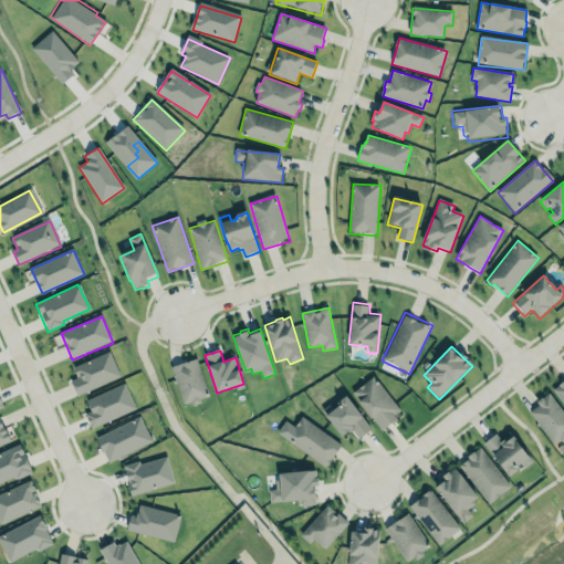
[(77,396),(122,379),(112,354),(73,368),(77,380),(72,383),(77,396)]
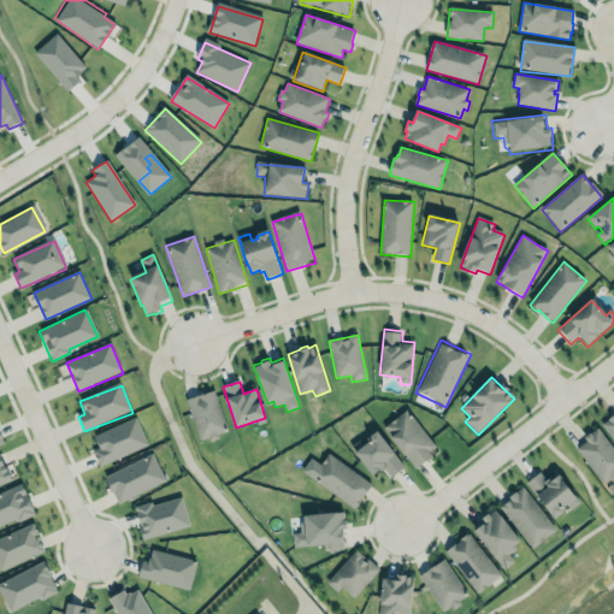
[(187,397),(213,389),(228,430),(218,434),(219,437),(210,441),(208,437),(201,440),(187,397)]
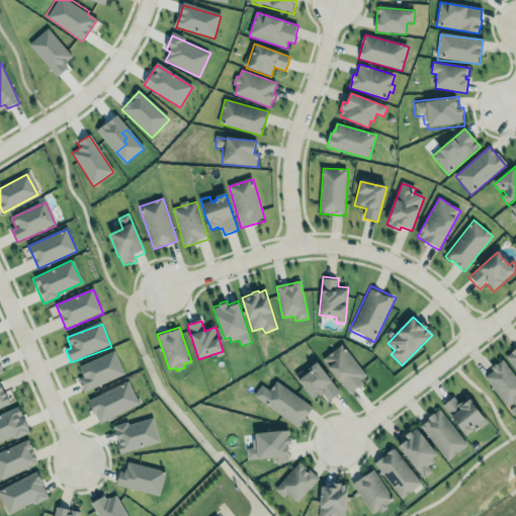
[(323,359),(342,343),(366,374),(361,379),(363,382),(350,394),(323,359)]
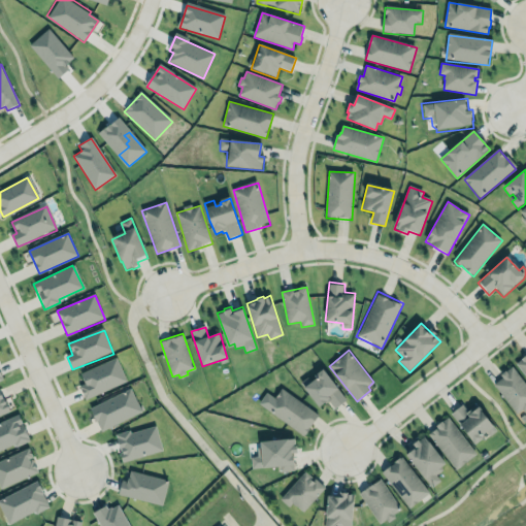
[(525,358),(517,365),(525,375),(525,358)]
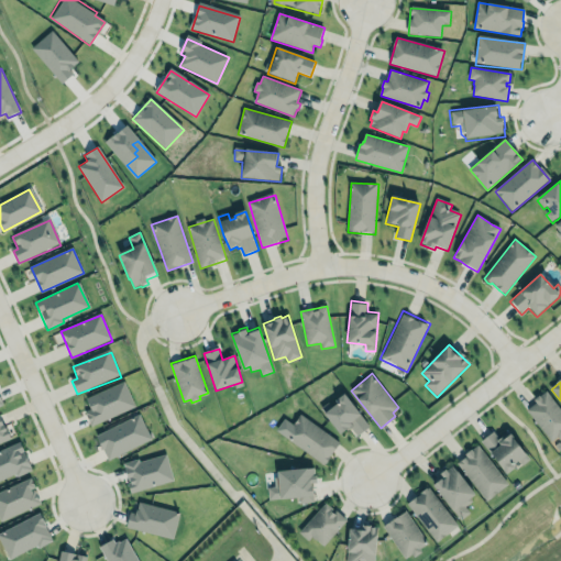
[(136,409),(127,384),(86,398),(90,410),(86,413),(90,427),(136,409)]
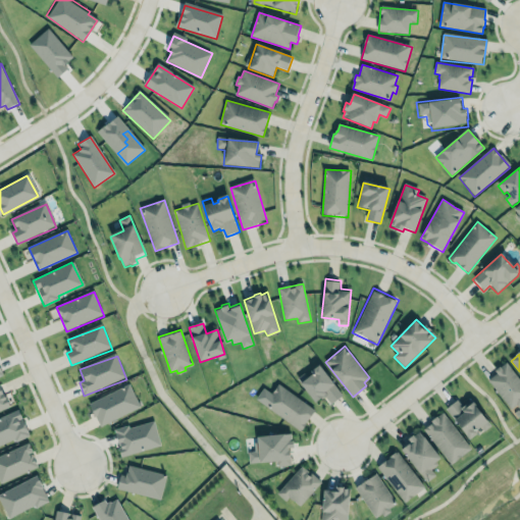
[(486,378),(496,372),(492,369),(500,363),(501,365),(507,361),(519,377),(519,407),(517,405),(510,410),(486,378)]
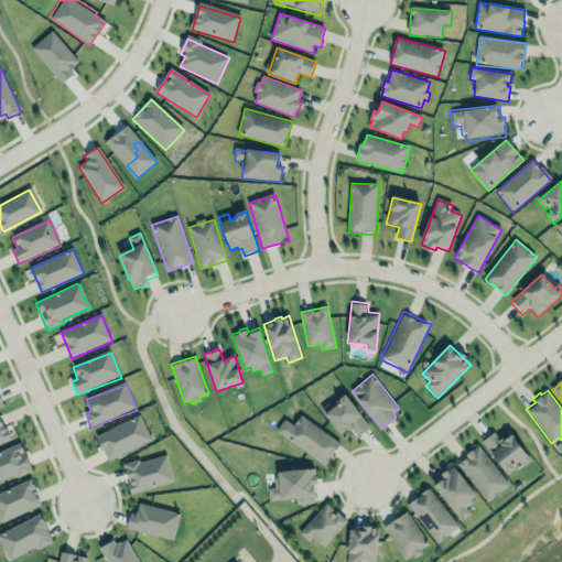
[(323,412),(342,436),(352,430),(358,439),(370,429),(346,396),(323,412)]
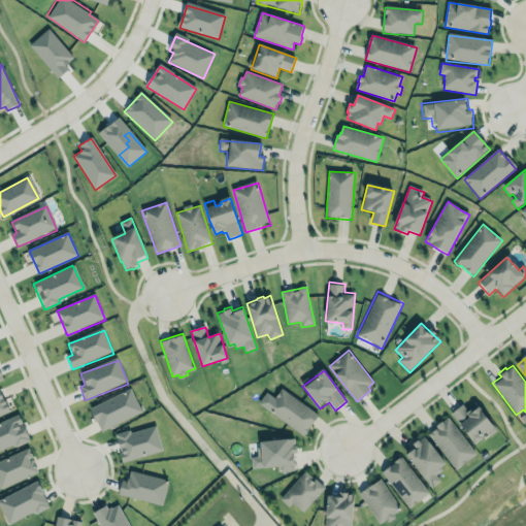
[(281,388),(318,415),(308,428),(309,429),(304,437),(266,408),(281,388)]
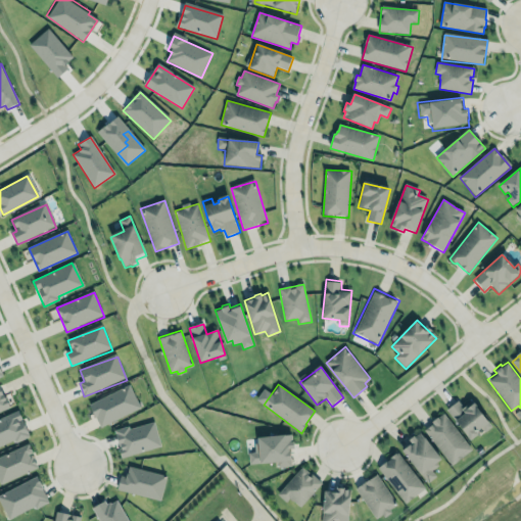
[(0,413),(10,410),(0,385),(0,413)]
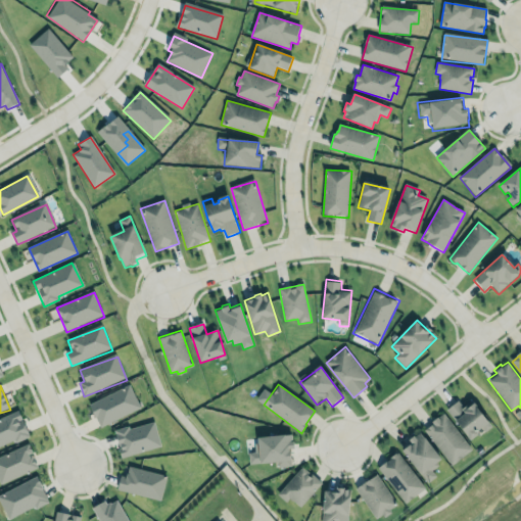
[(100,428),(141,411),(131,386),(90,405),(100,428)]
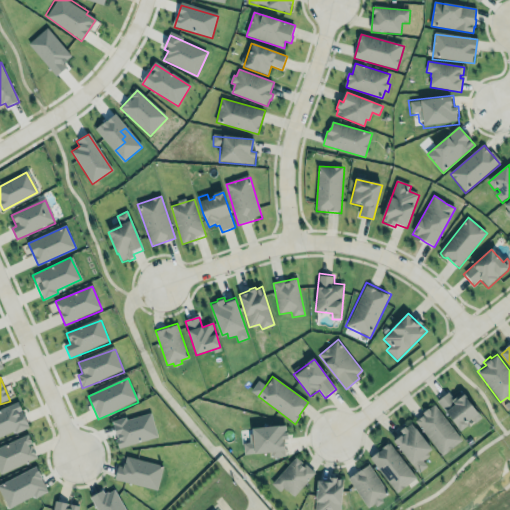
[(437,400),(461,430),(469,422),(467,420),(471,418),(475,422),(482,416),(472,402),(465,392),(458,397),(457,395),(454,397),(449,391),(443,396),(437,400)]
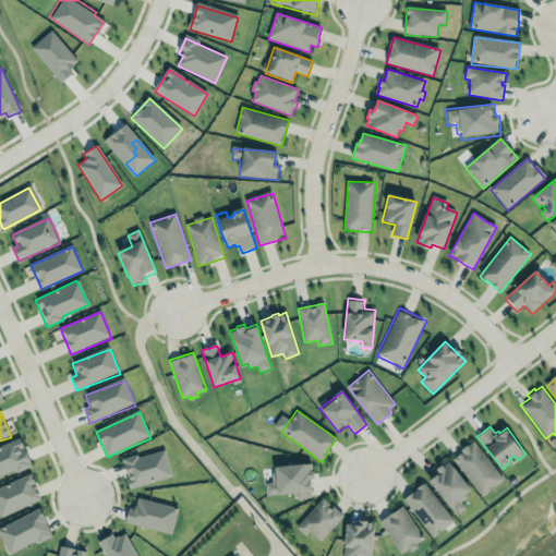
[(0,479),(32,466),(21,439),(0,448),(0,479)]
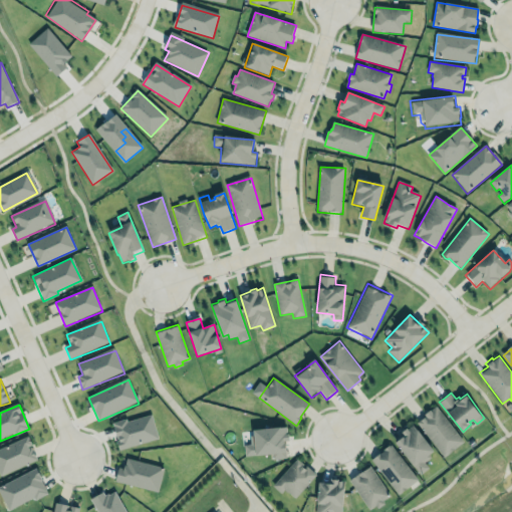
[(436,406),(465,441),(444,457),(418,423),(426,416),(425,414),(431,409),(433,413),(433,409),(436,406)]
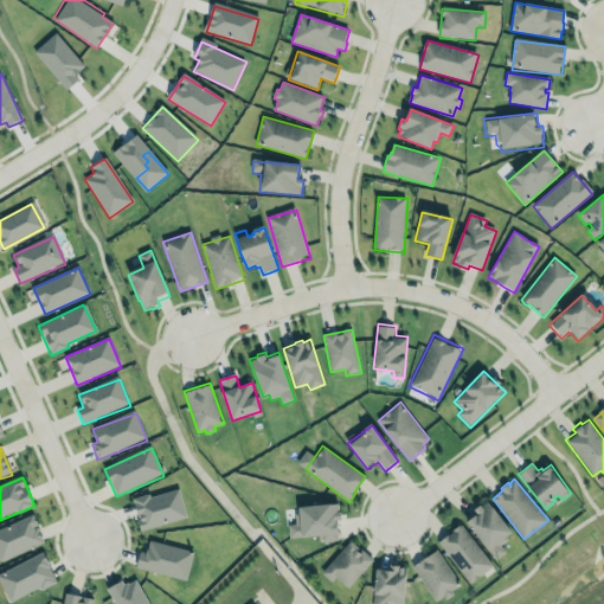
[(134,501),(142,532),(187,520),(180,489),(134,501)]
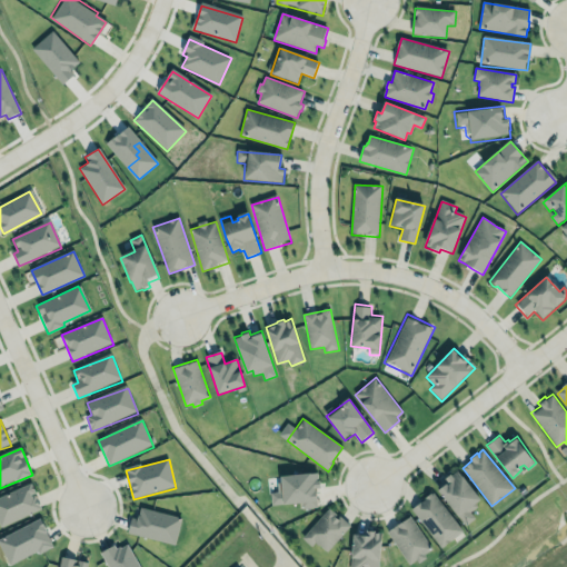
[(476,519),(470,511),(483,503),(458,473),(436,489),(467,527),(476,519)]
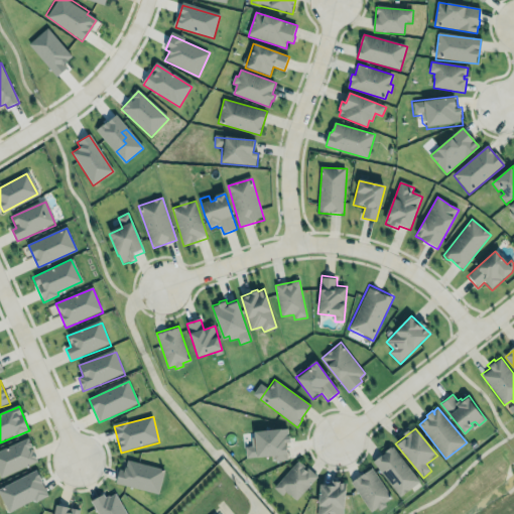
[(253,431),(254,447),(246,447),(247,459),(275,458),(275,462),(289,462),(288,430),(253,431)]
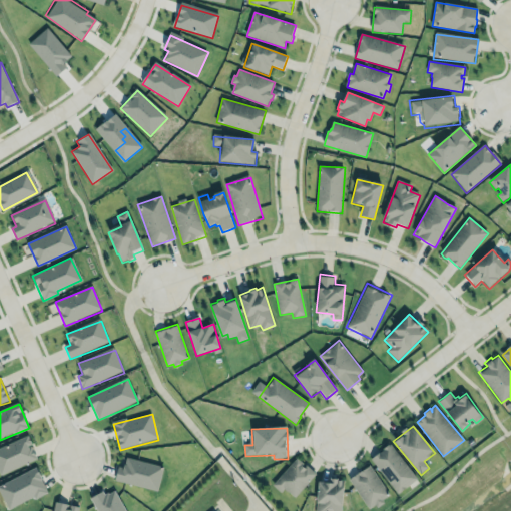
[(0,449),(0,474),(1,476),(38,460),(28,437),(0,449)]
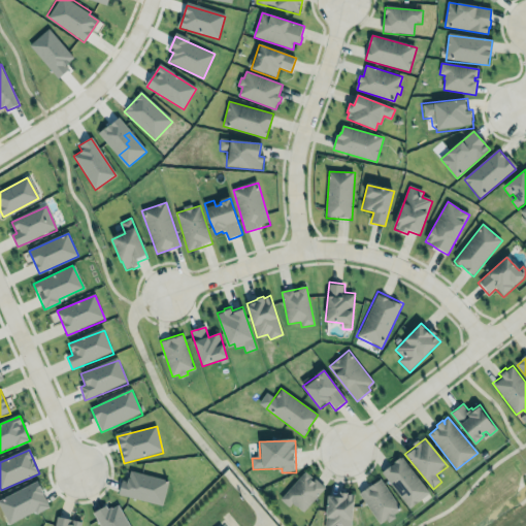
[(382,471),(393,462),(392,461),(401,454),(431,492),(409,508),(382,471)]
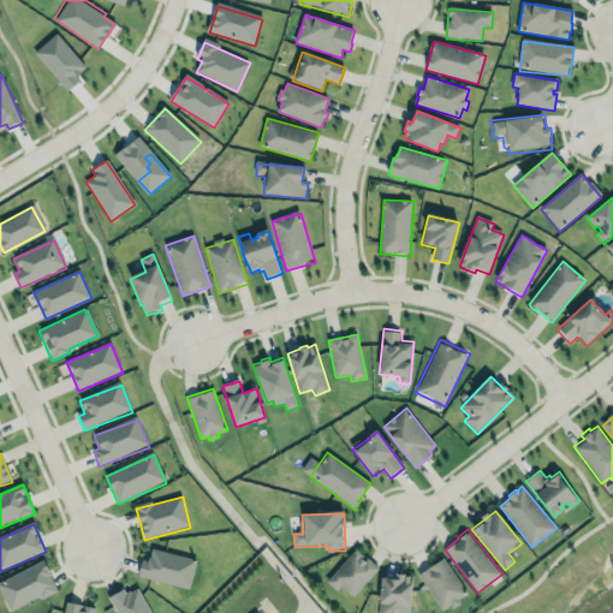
[(356,547),(326,579),(337,590),(340,585),(353,596),(379,567),(356,547)]
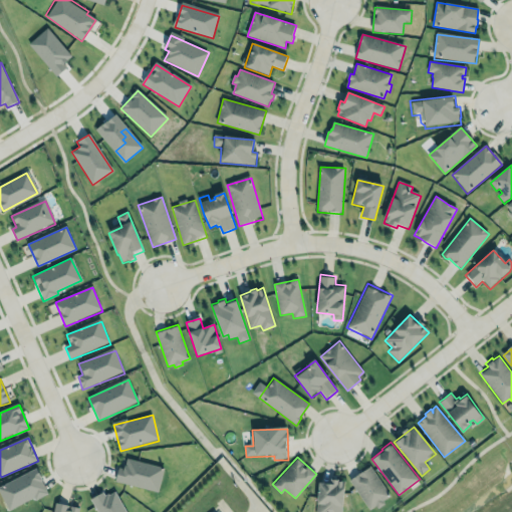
[(165,468),(128,460),(125,468),(119,467),(115,484),(160,492),(165,468)]
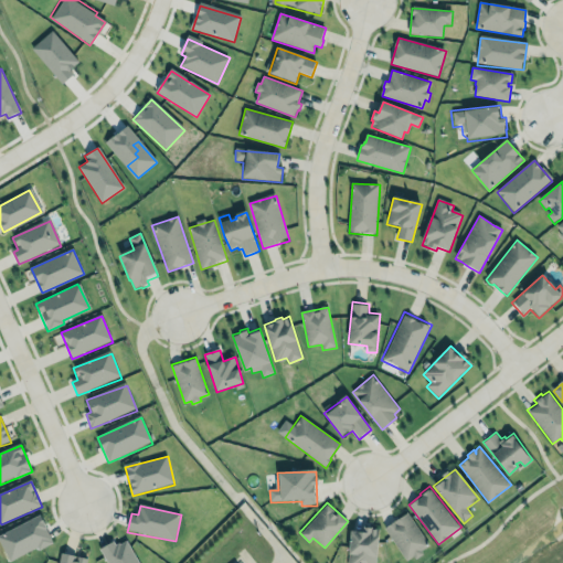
[(384,527),(407,560),(414,555),(416,559),(424,553),(422,550),(429,544),(407,512),(384,527)]
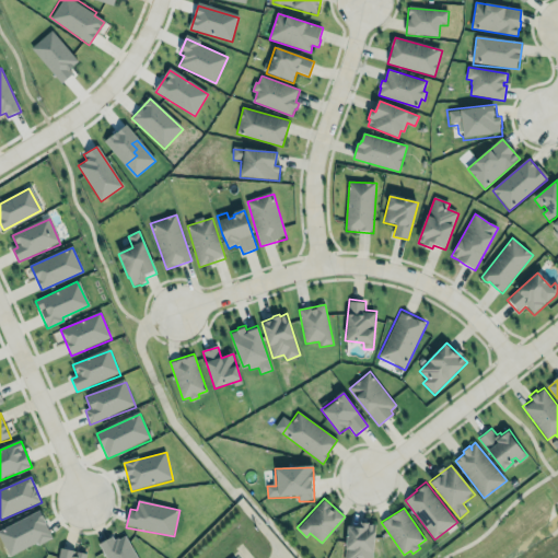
[(53,538),(41,512),(0,530),(0,536),(9,557),(11,557),(53,538)]
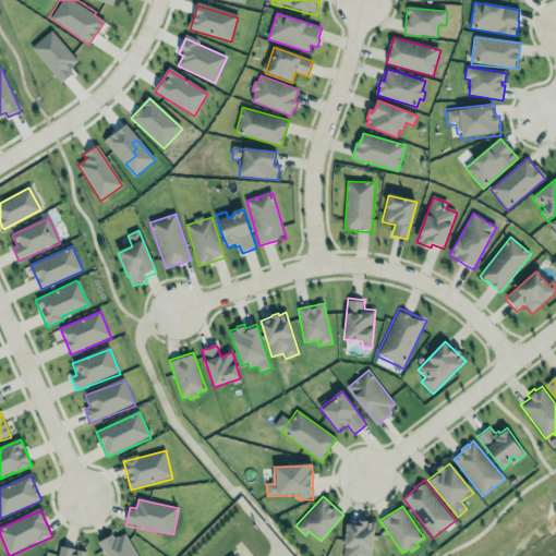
[(343,555),(347,522),(360,523),(360,518),(369,519),(367,522),(374,522),(370,555),(343,555)]
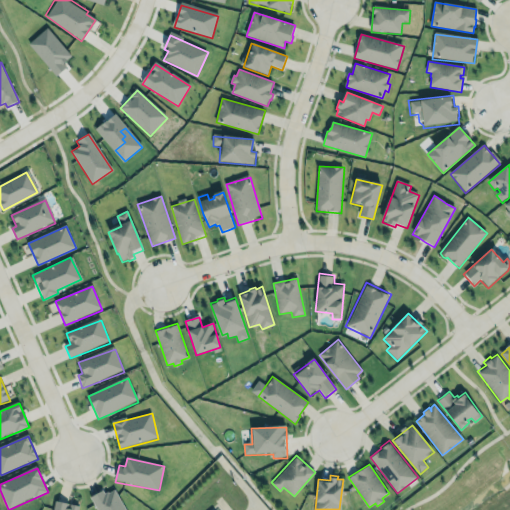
[(126,509),(114,487),(92,499),(97,509),(126,509)]
